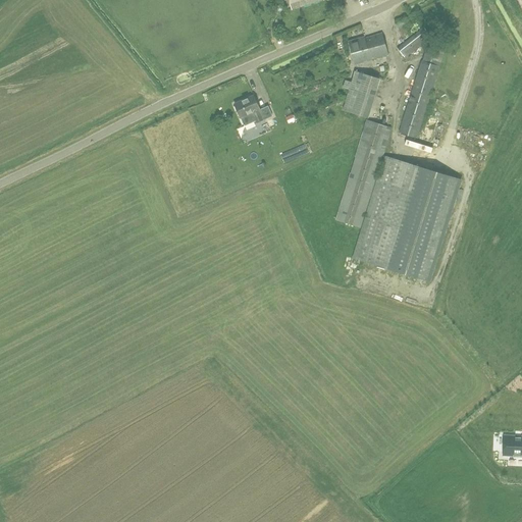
[(289,0),(292,10),(301,7),(299,0),(289,0)]
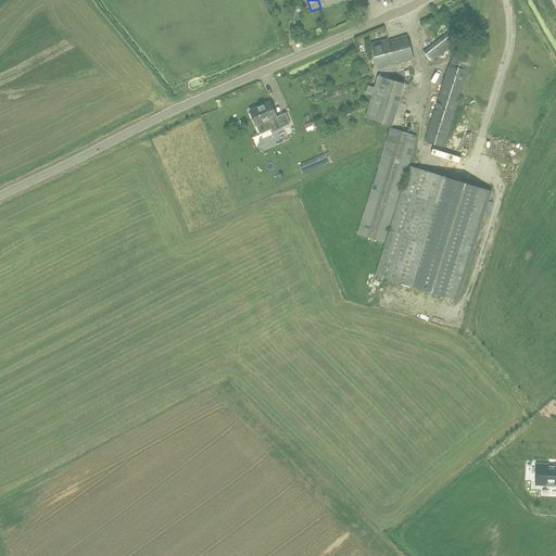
[(377,68),(414,59),(407,36),(388,41),(387,39),(370,43),(377,68)]
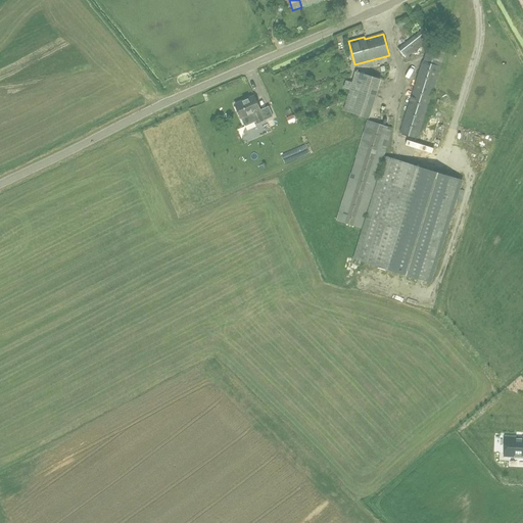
[(418,138),(438,77),(426,73),(418,99),(420,100),(413,121),(409,120),(403,133),(418,138)]
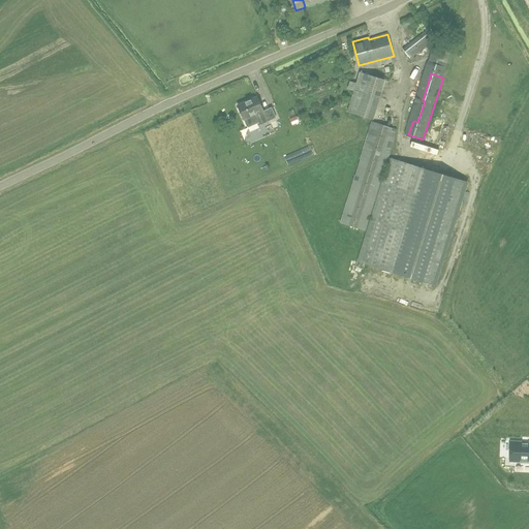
[(373,120),(379,100),(353,92),(347,112),(373,120)]
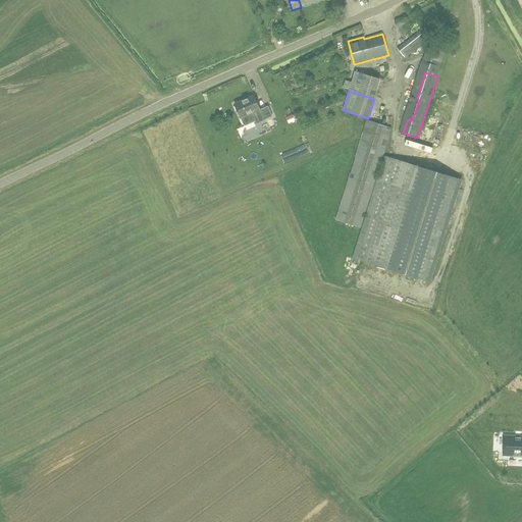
[(255,124),(263,120),(259,110),(260,110),(254,96),(235,105),(241,118),(244,126),(254,121),(255,124)]
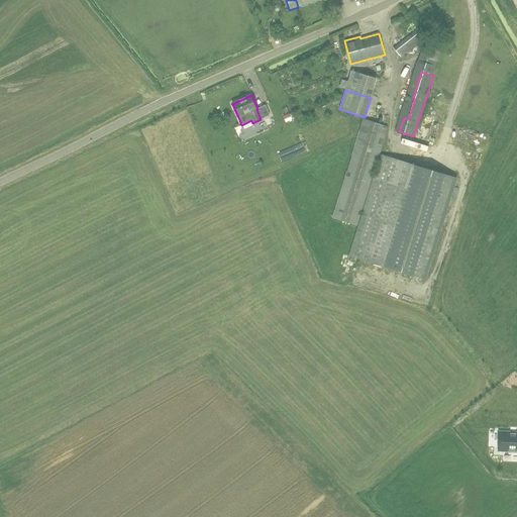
[(434,122),(424,125),(425,131),(436,129),(434,122)]
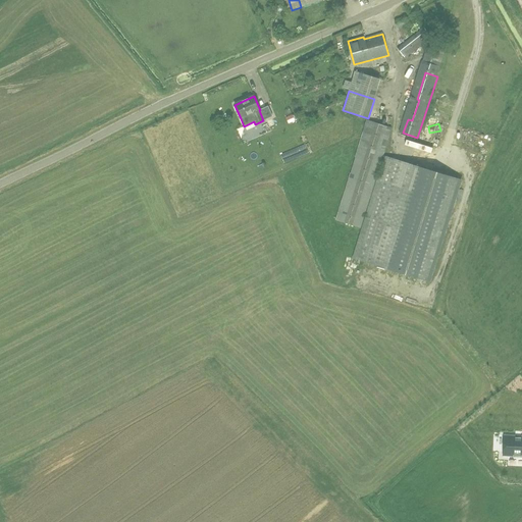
[(354,259),(401,272),(430,282),(462,180),(431,170),(385,157),(354,259)]
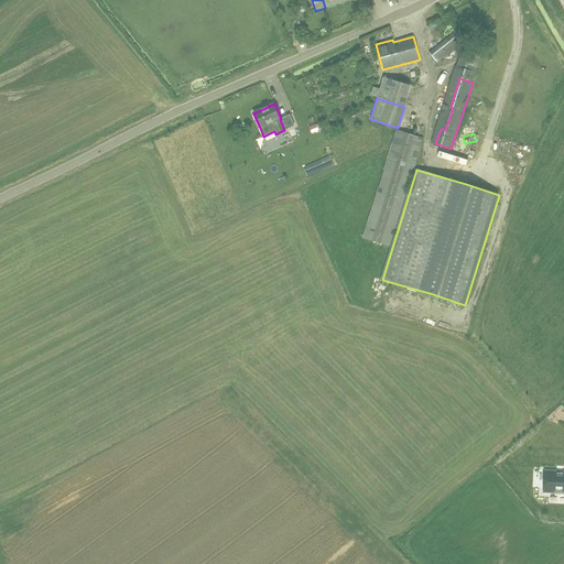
[(367,204),(377,202),(378,206),(397,203),(392,182),(364,187),(367,204)]
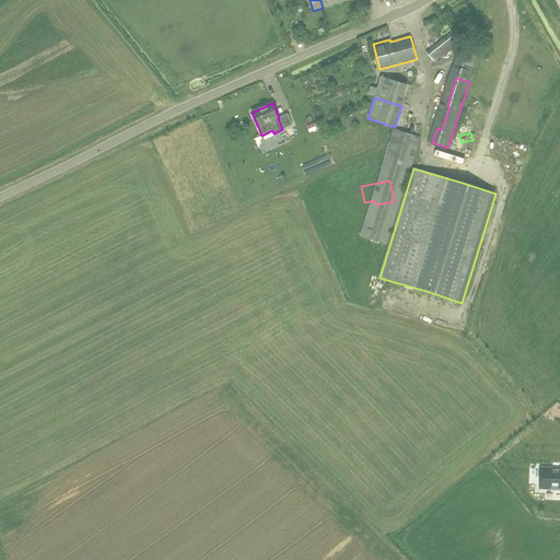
[(539,489),(559,490),(559,468),(559,470),(552,470),(552,468),(540,467),(539,489)]
